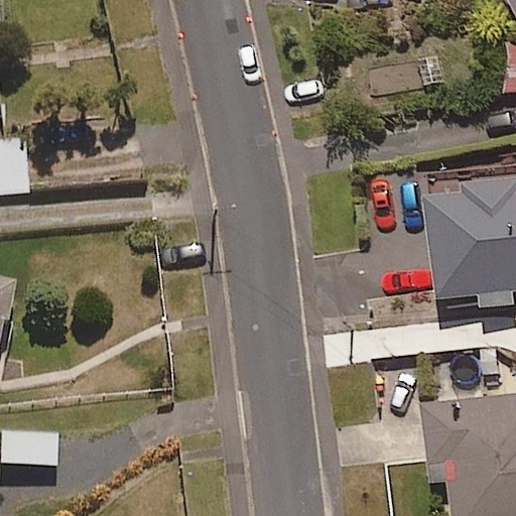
[(515,0),(505,0),(515,21),(515,0)]
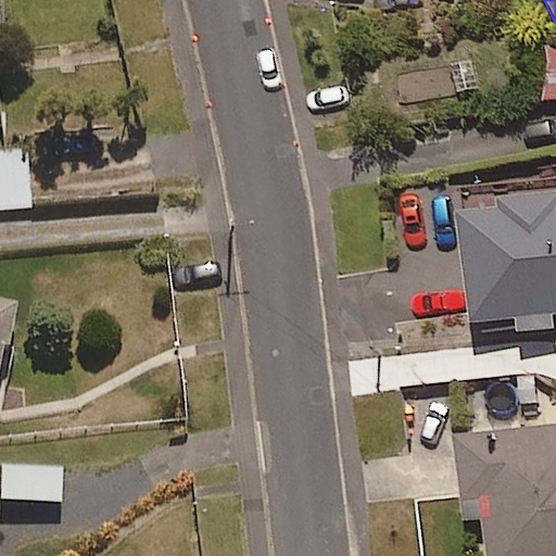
[(555,59),(544,60),(546,93),(555,92),(555,59)]
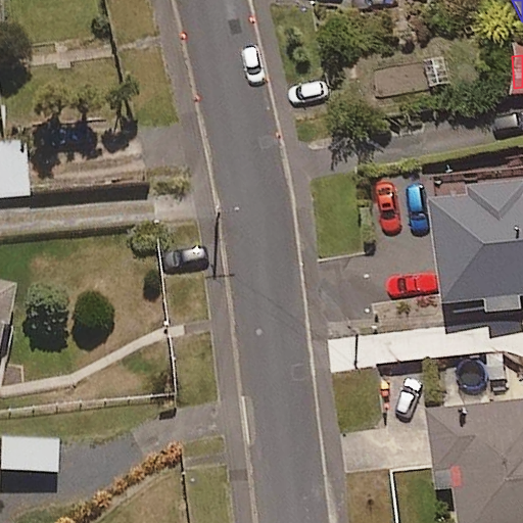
[(0,200),(33,199),(28,139),(0,141),(0,200)]
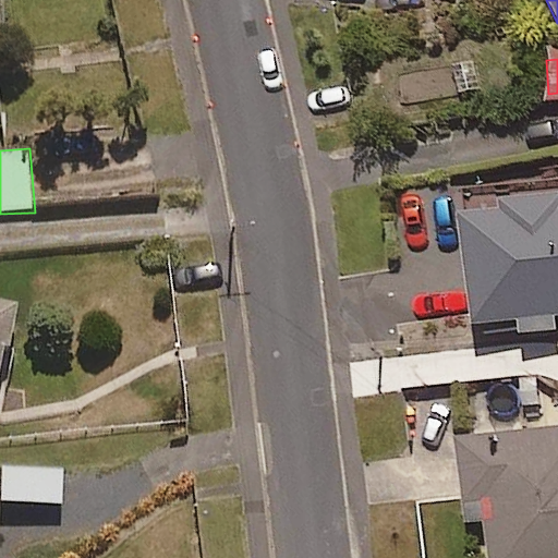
[(557,186),(497,194),(498,208),(457,214),(469,317),(511,312),(514,336),(554,331),(552,313),(557,312),(557,186)]
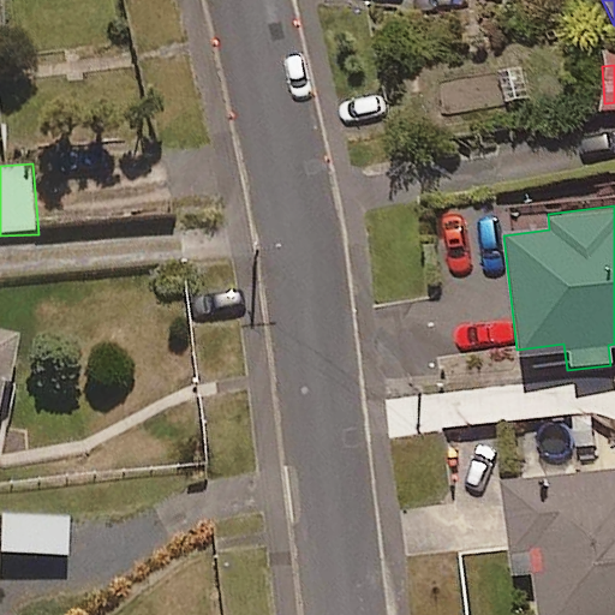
[(0,435),(1,436),(18,338),(0,334),(0,435)]
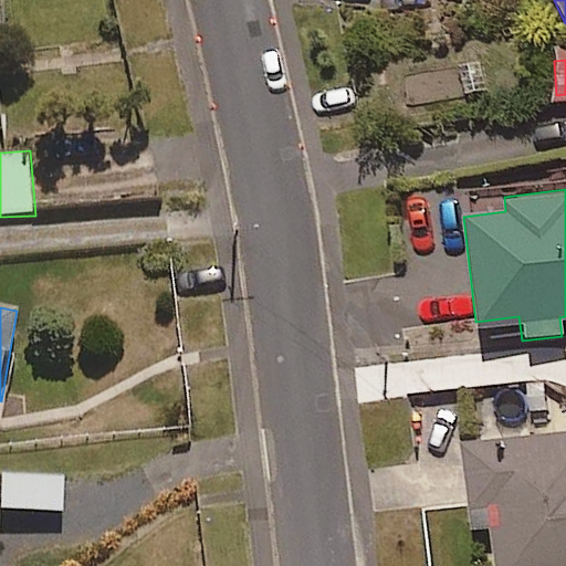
[(565,565),(565,430),(464,440),(472,530),(491,527),(494,565),(565,565)]
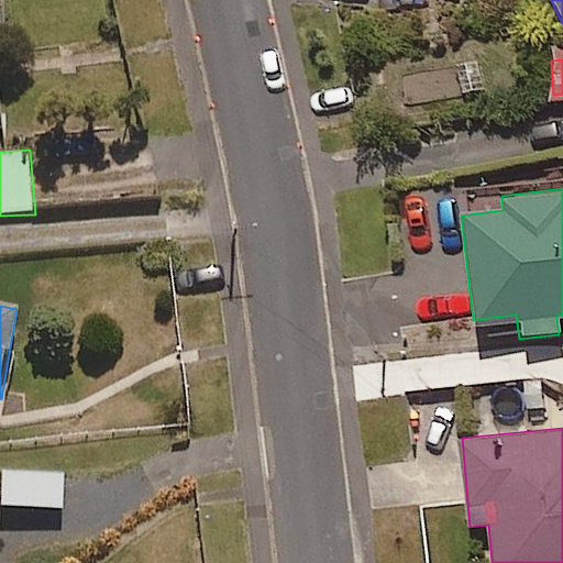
[(65,506),(65,475),(4,475),(4,506),(65,506)]
